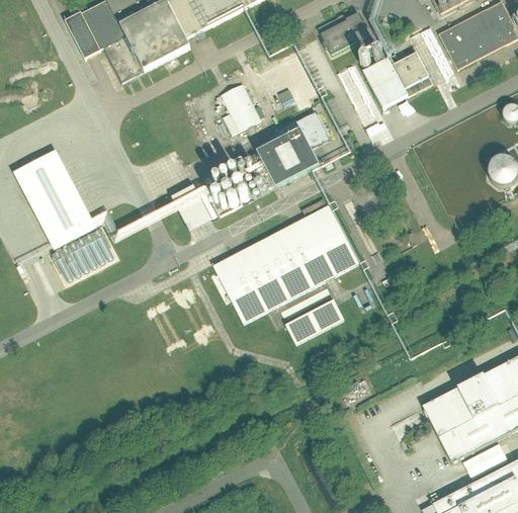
[(105,0),(82,12),(81,11),(65,19),(85,58),(102,50),(101,48),(104,47),(122,82),(191,46),(186,37),(257,0),(105,0)]
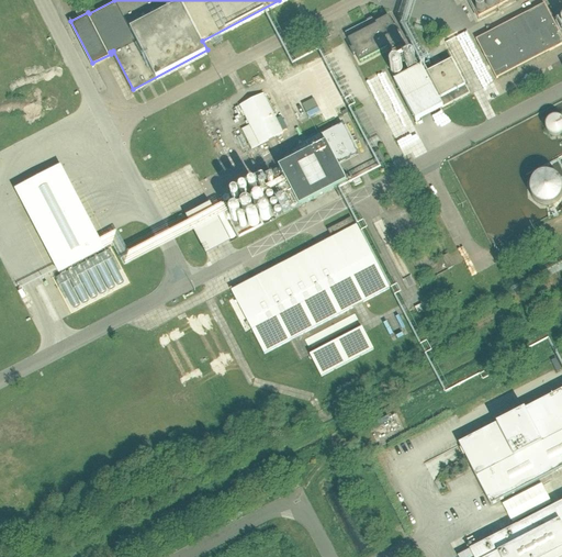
[(471,0),(479,14),(506,0),(471,0)]
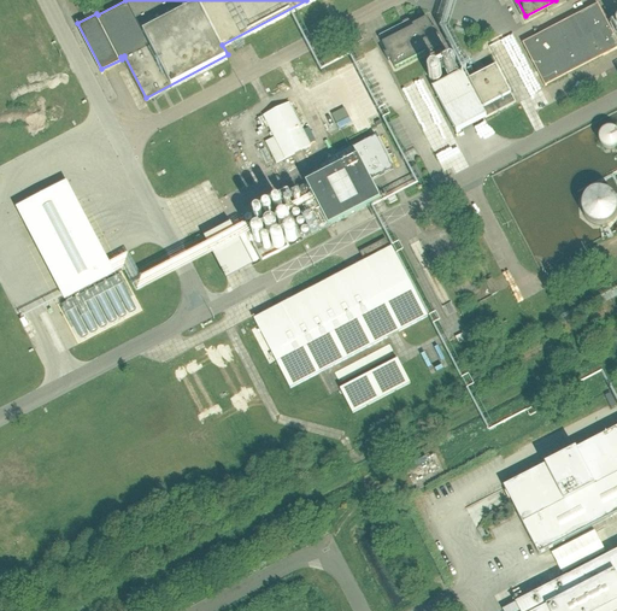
[(545,81),(616,43),(616,36),(598,0),(523,39),(545,81)]
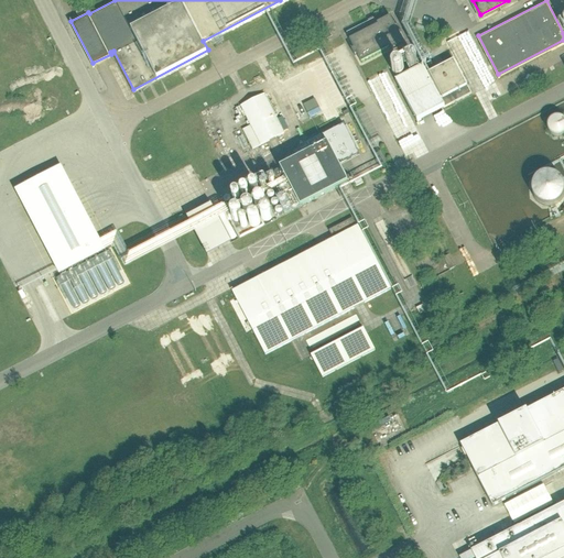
[(396,23),(390,12),(377,19),(378,21),(349,35),(355,44),(351,46),(355,51),(357,50),(361,58),(390,44),(391,45),(403,39),(398,28),(401,26),(398,22),(396,23)]
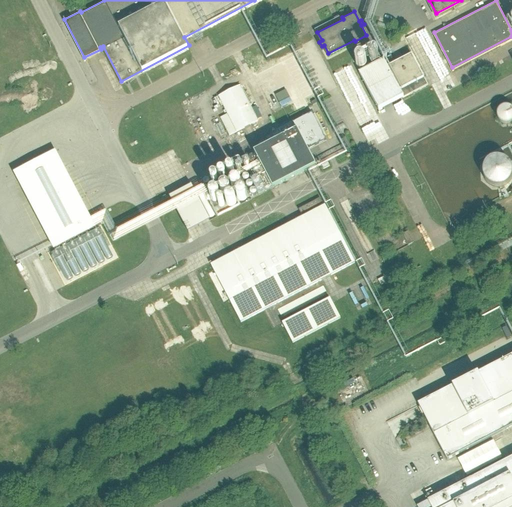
[(296,33),(301,30),(298,23),(293,26),(296,33)]
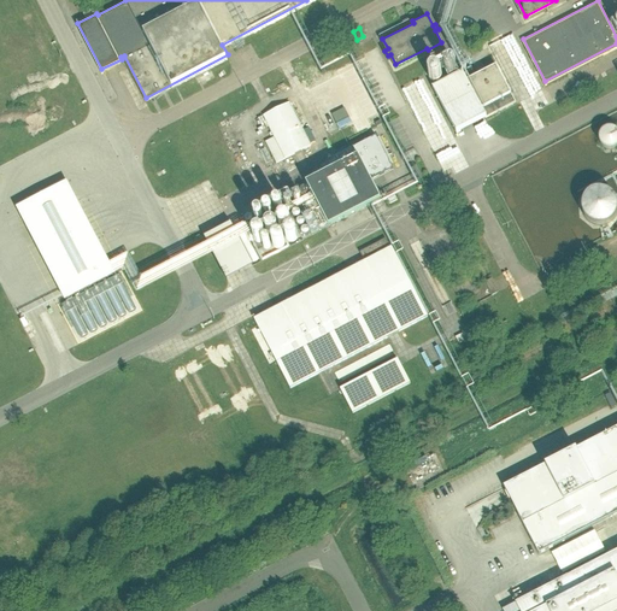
[(500,43),(521,88),(536,81),(516,36),(500,43)]
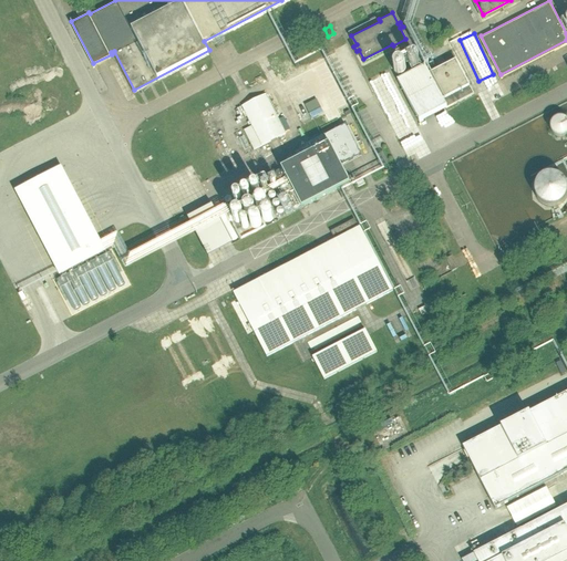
[(474,90),(456,55),(430,70),(425,61),(398,75),(420,118),(474,90)]
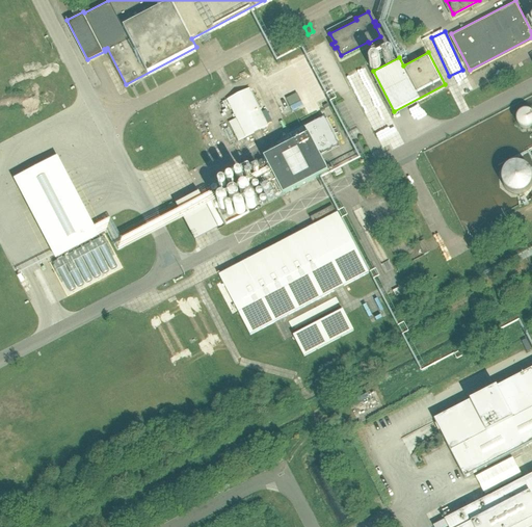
[(29,89),(46,82),(40,70),(24,77),(29,89)]
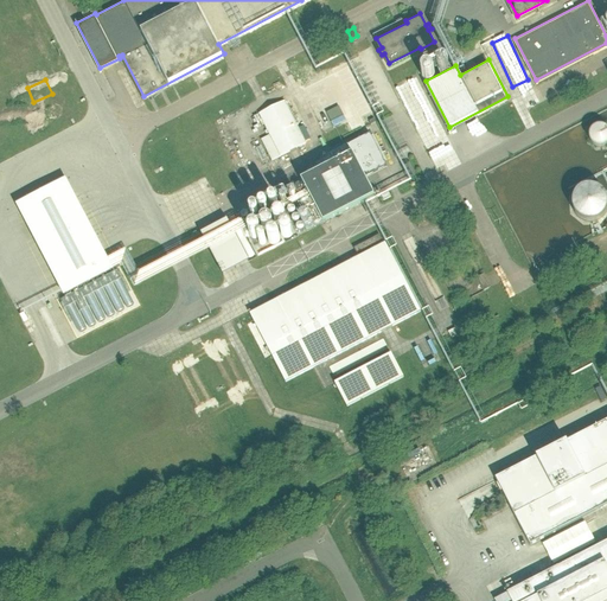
[(288,95),(263,108),(274,129),(263,134),(274,155),(310,136),(288,95)]
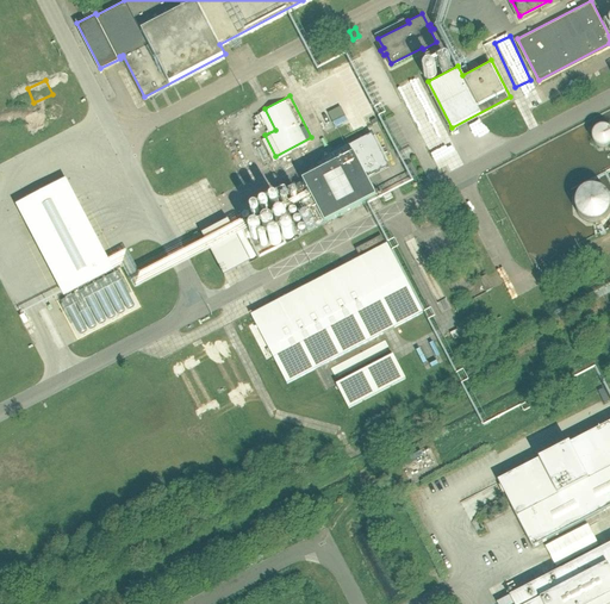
[(593,136),(593,137),(595,138),(596,139),(596,141),(597,142),(598,142),(601,143),(602,143),(604,143),(605,143),(608,143),(609,142),(609,141),(609,123),(607,122),(605,122),(604,122),(603,122),(601,122),(598,123),(597,124),(596,124),(596,125),(595,125),(595,126),(593,128),(593,129),(592,130),(592,131),(592,132),(592,134),(592,135),(593,136)]
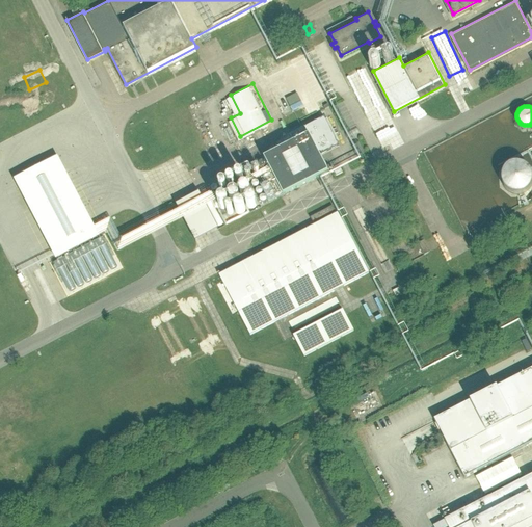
[(376,110),(367,115),(373,129),(383,124),(376,110)]
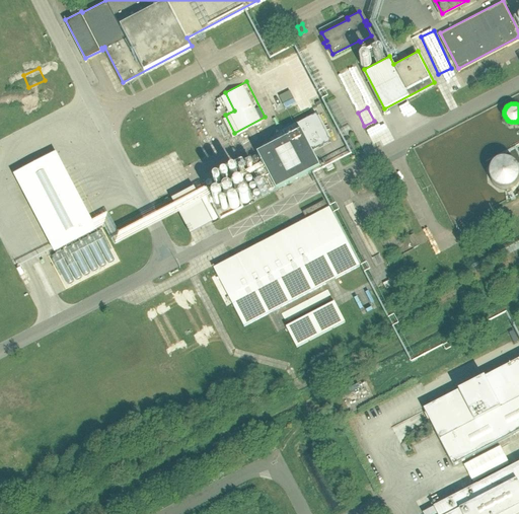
[(277,187),(320,164),(312,148),(330,138),(316,111),(276,132),(280,139),(257,150),(277,187)]
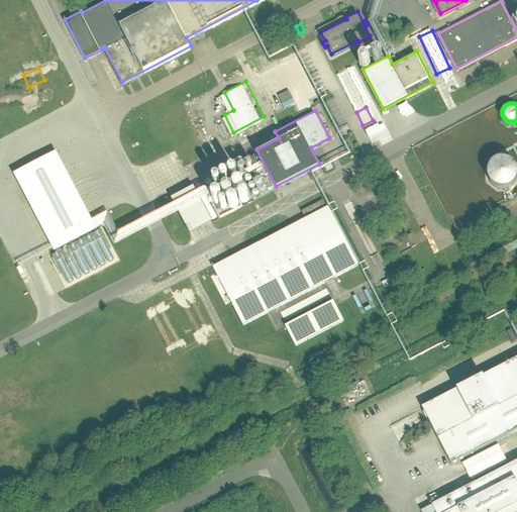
[(218,113),(203,119),(209,136),(225,129),(218,113)]
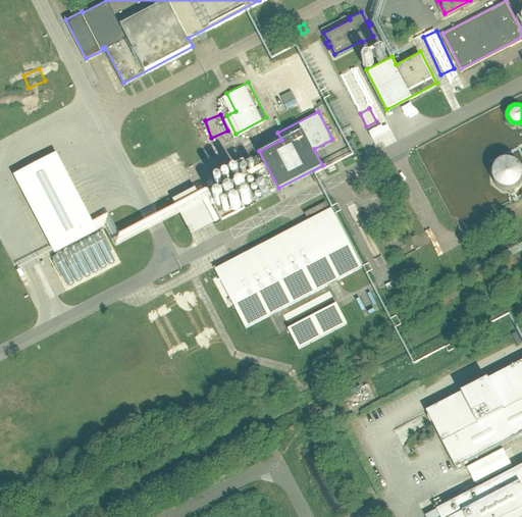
[(175,162),(180,159),(175,149),(169,151),(175,162)]
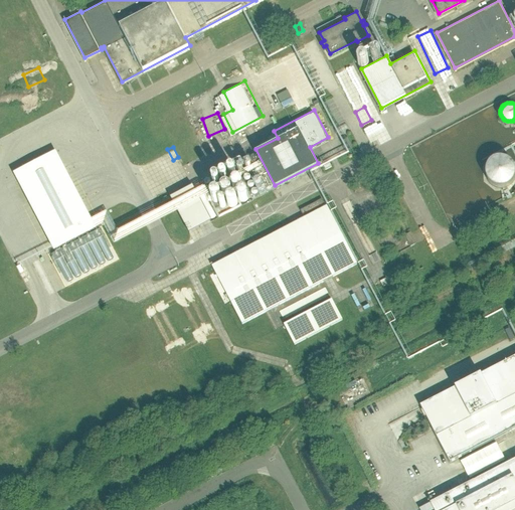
[(505,183),(507,182),(509,181),(510,181),(511,180),(513,178),(513,177),(514,176),(514,174),(514,173),(514,164),(514,163),(514,162),(513,161),(513,160),(512,159),(511,158),(509,156),(507,155),(505,155),(503,154),(502,154),(500,154),(499,154),(498,154),(496,155),(495,155),(494,156),(493,156),(492,157),(491,158),(490,159),(489,160),(488,161),(488,162),(487,163),(487,164),(486,166),(486,167),(486,168),(486,169),(486,171),(486,172),(487,173),(487,174),(488,176),(488,177),(489,178),(490,179),(491,180),(492,181),(493,181),(494,182),(495,182),(496,183),(498,183),(499,183),(500,184),(502,184),(503,183),(504,183),(505,183)]
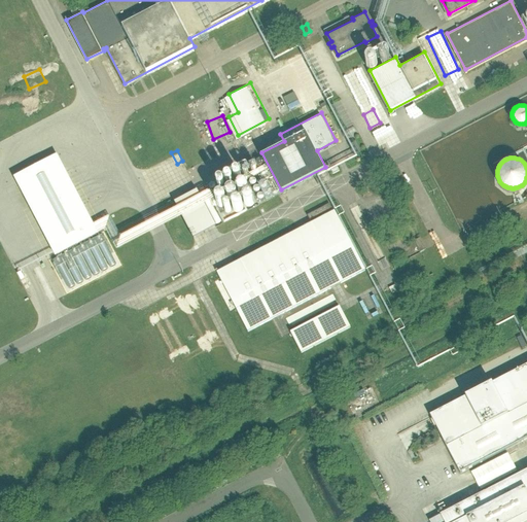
[(254,195),(260,193),(252,172),(246,174),(254,195)]
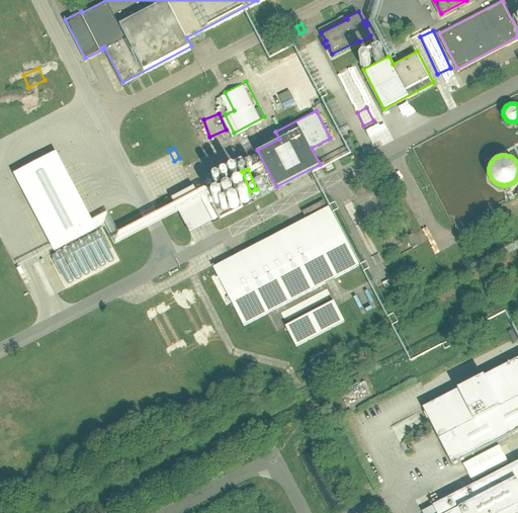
[(26,194),(34,190),(29,179),(21,182),(26,194)]
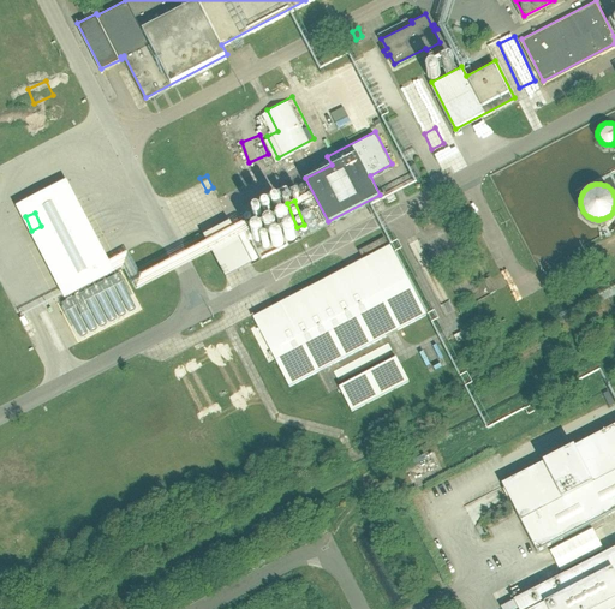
[(82,215),(70,220),(77,233),(88,227),(82,215)]
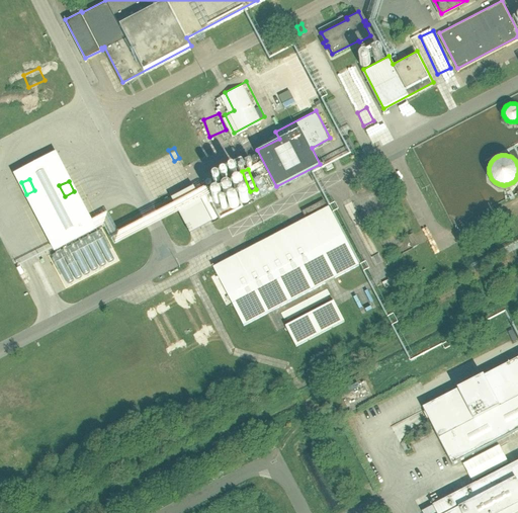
[(192,181),(170,192),(187,229),(210,218),(207,212),(212,209),(204,192),(199,194),(192,181)]
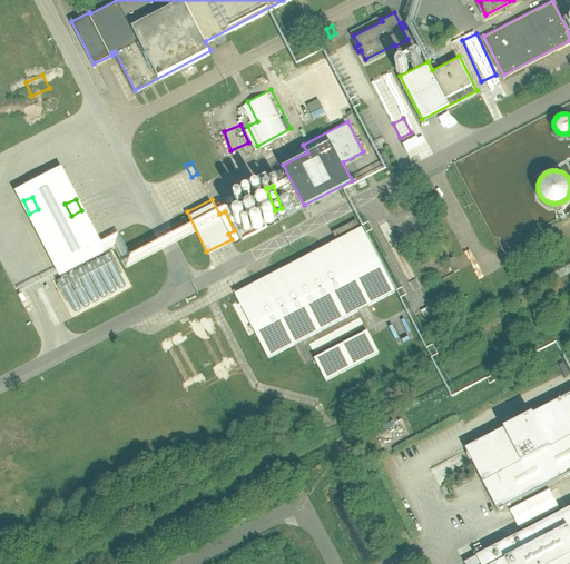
[(409,231),(419,228),(410,203),(400,206),(409,231)]
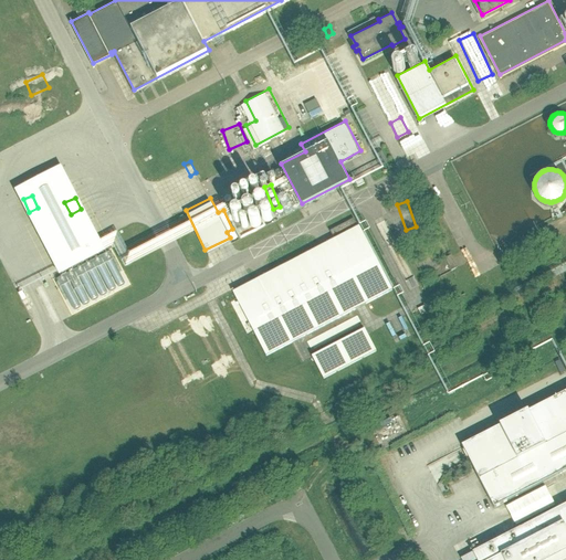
[(266,351),(392,286),(355,214),(331,226),(335,235),(233,288),(266,351)]
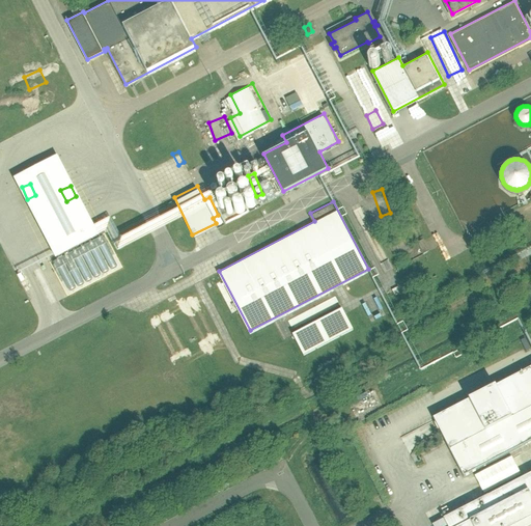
[(118,242),(124,238),(114,217),(108,220),(118,242)]
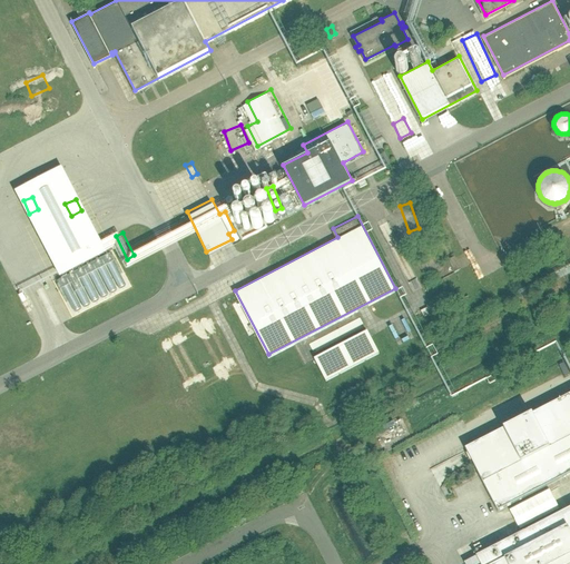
[(87,250),(96,271),(105,268),(106,271),(118,267),(110,249),(115,247),(111,240),(87,250)]
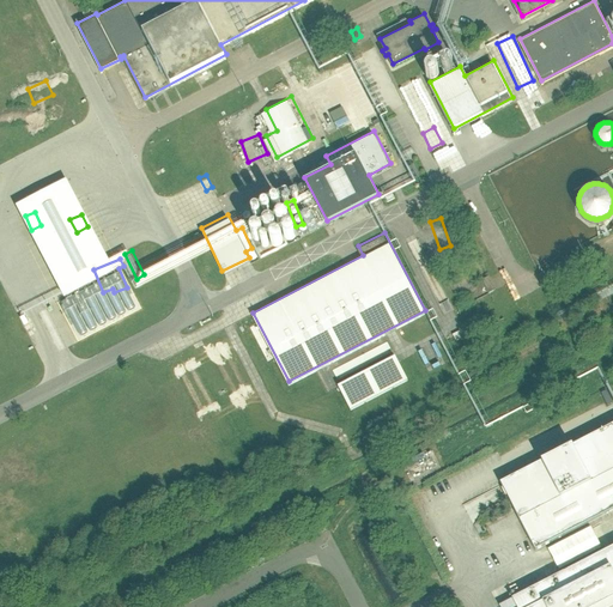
[(12,315),(6,317),(13,339),(19,337),(12,315)]
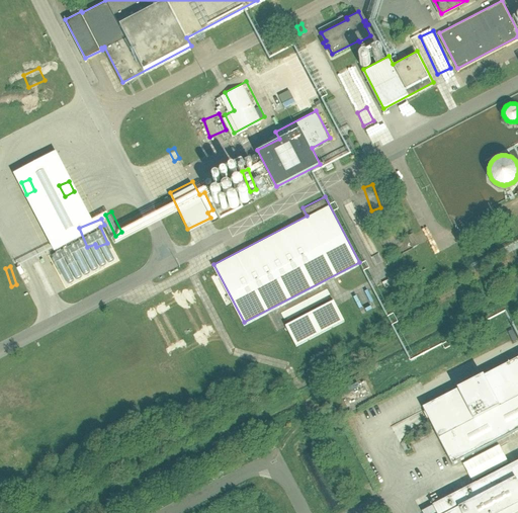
[(385,284),(394,280),(392,275),(383,279),(385,284)]
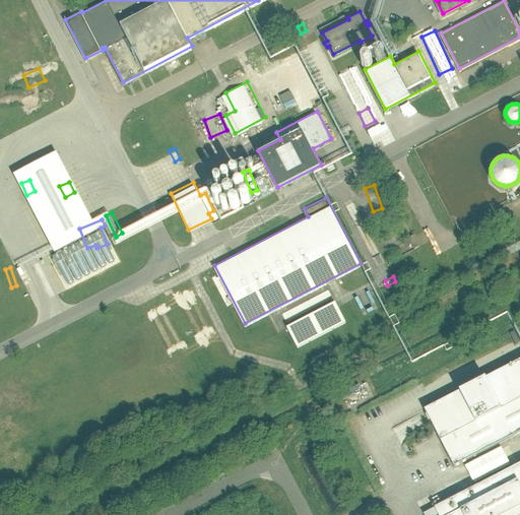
[(298,344),(345,319),(335,299),(286,324),(298,344)]
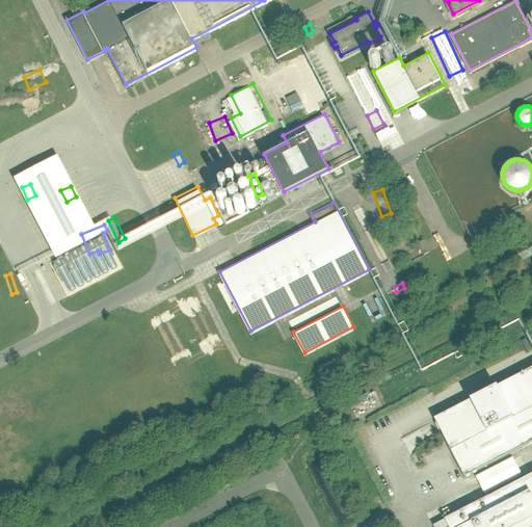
[(531,526),(531,365),(434,416),(451,448),(464,474),(531,439),(531,470),(433,522),(435,526),(531,526)]
